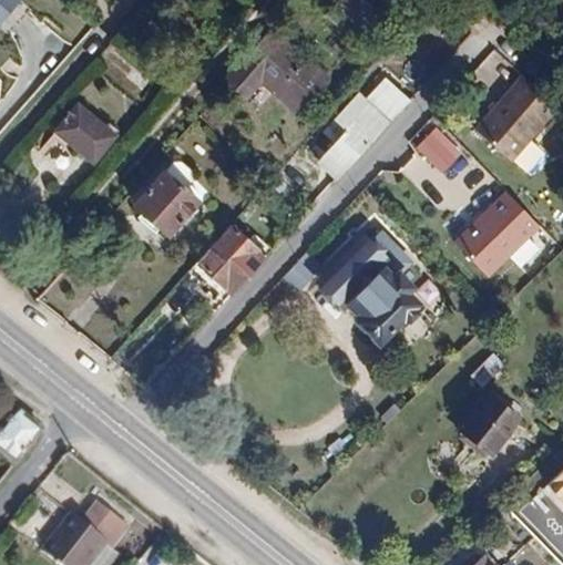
[(0,0),(0,28),(4,31),(30,0),(0,0)]
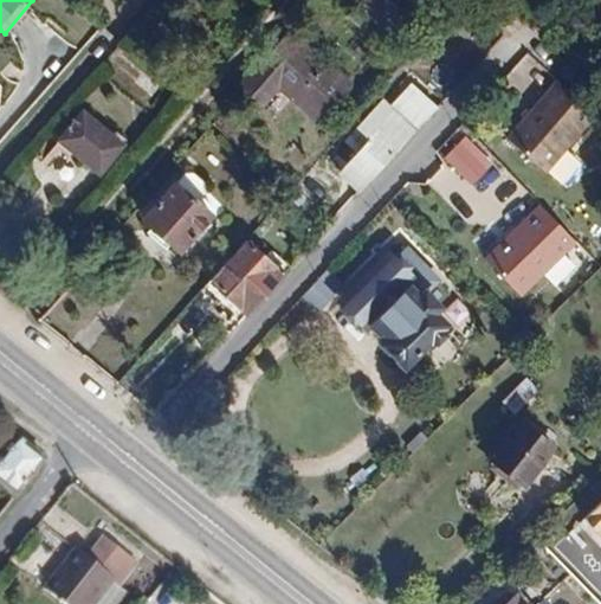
[(357,0),(399,38),(430,4),(426,0),(357,0)]
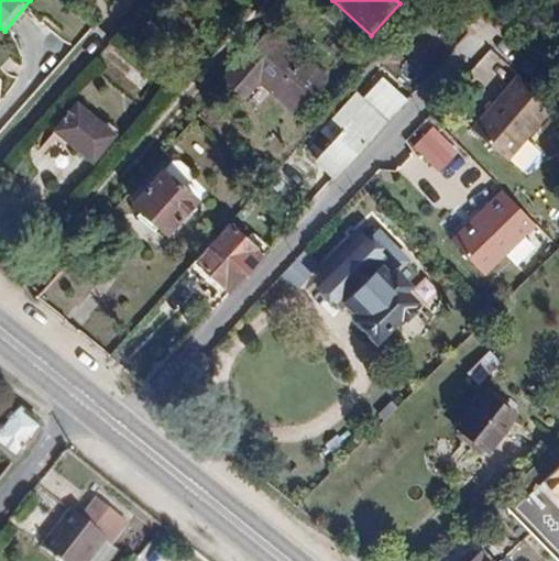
[(298,111),(328,77),(291,43),(260,77),(298,111)]
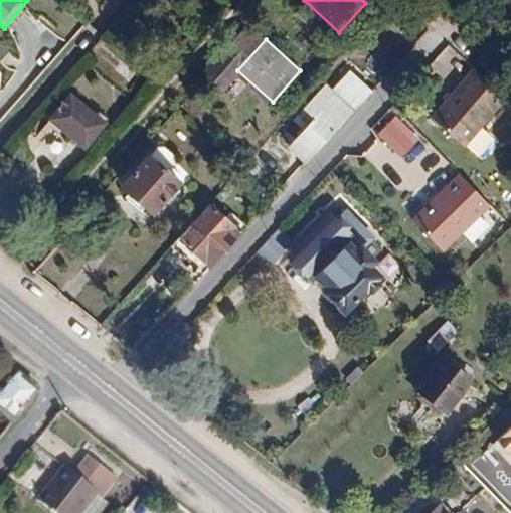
[(460,84),(475,59),(449,43),(433,68),(460,84)]
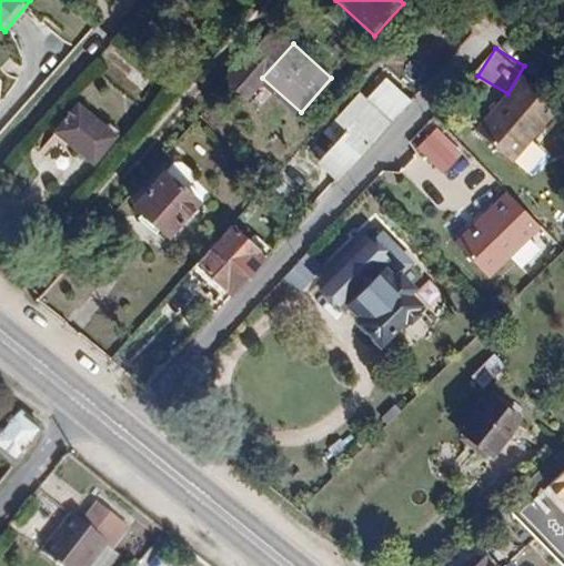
[(513,161),(562,107),(525,74),(477,129),(513,161)]
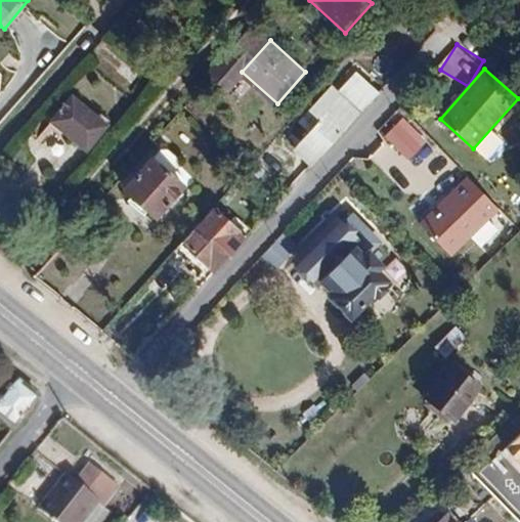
[(295,146),(313,164),(379,93),(356,72),(343,86),(348,90),(343,95),(332,85),(313,104),(325,116),(295,146)]
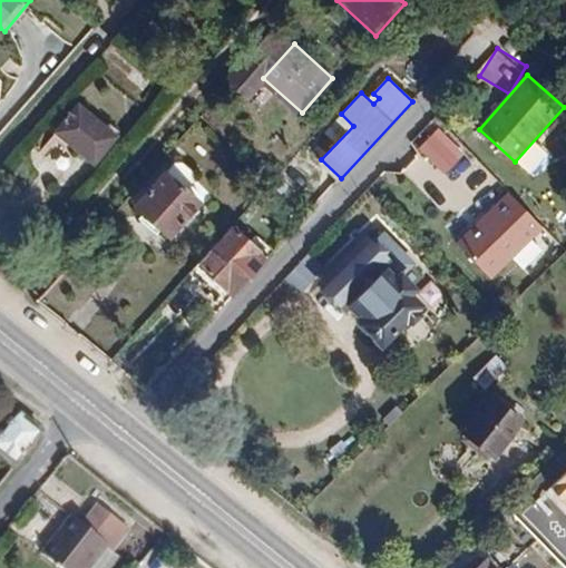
[(57,130),(96,163),(118,135),(79,103),(57,130)]
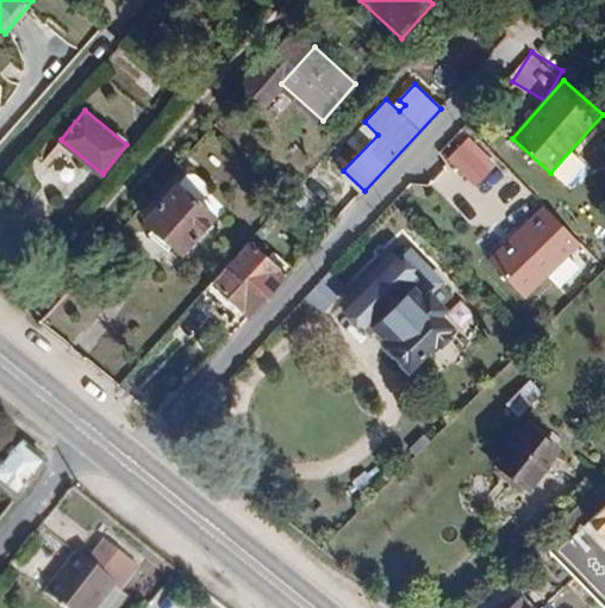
[(481,185),(498,166),(469,140),(451,159),(481,185)]
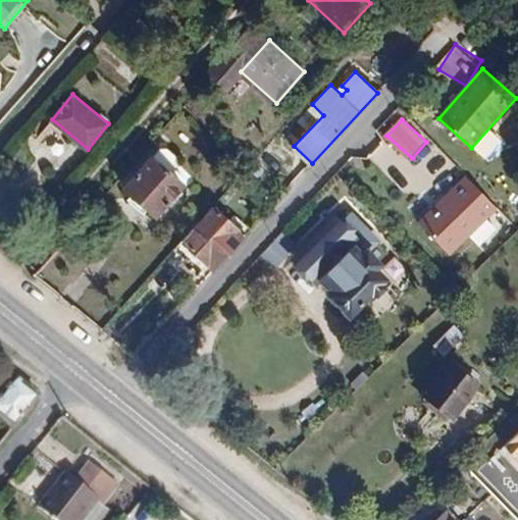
[(175,168),(183,160),(163,143),(124,186),(133,192),(127,198),(144,212),(149,207),(157,215),(184,185),(179,182),(184,176),(175,168)]
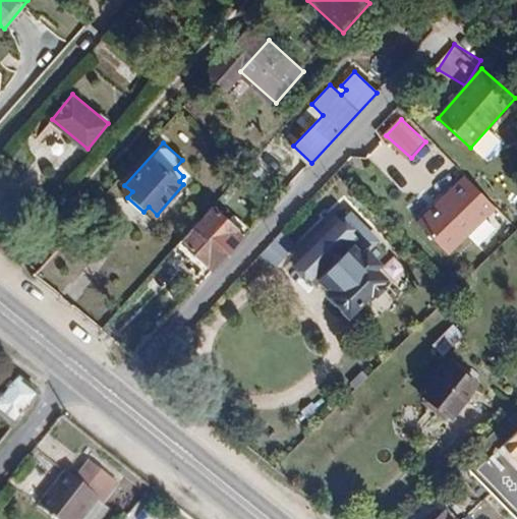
[(286,154),(303,171),(311,163),(293,146),(286,154)]
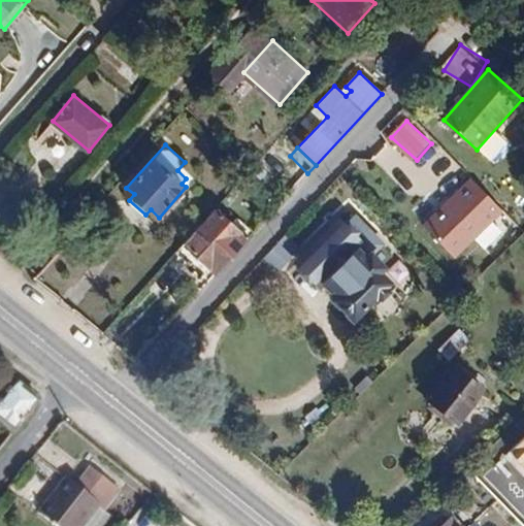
[(455,256),(502,210),(472,178),(424,225),(455,256)]
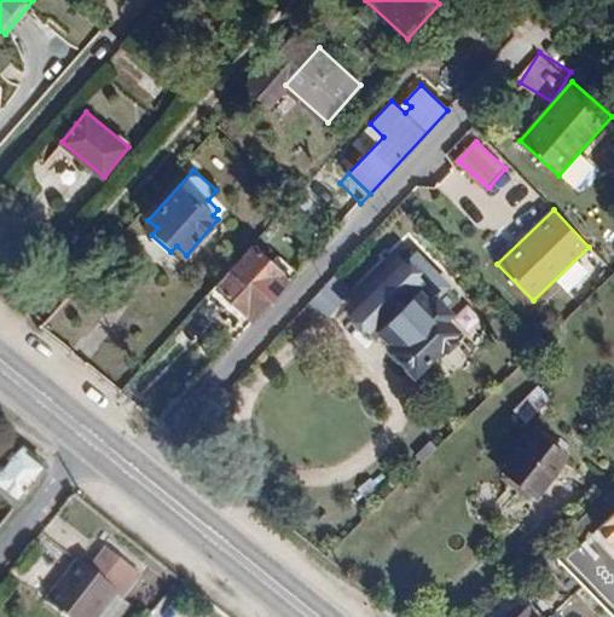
[(290,278),(253,244),(218,283),(254,318),(290,278)]
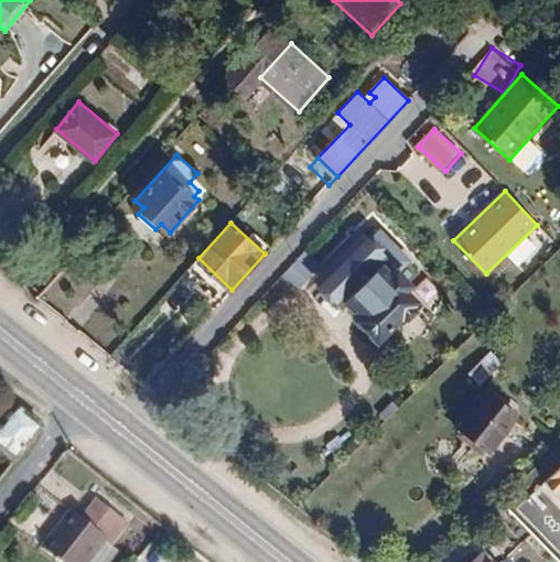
[(198,258),(191,267),(225,296),(232,290),(198,258)]
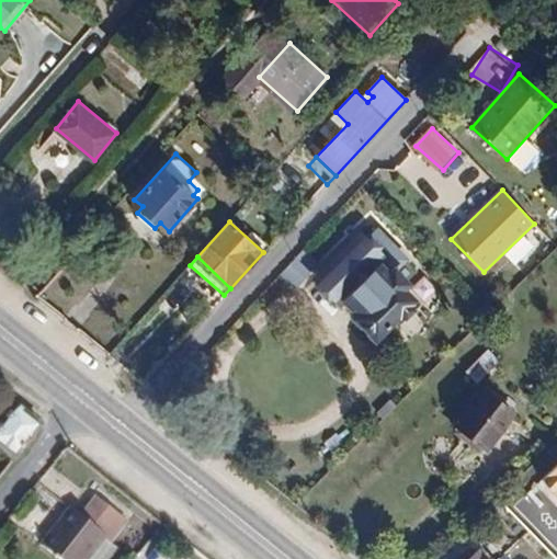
[(378,338),(415,298),(400,285),(407,278),(393,265),(386,272),(375,262),(344,296),(361,311),(355,317),(378,338)]
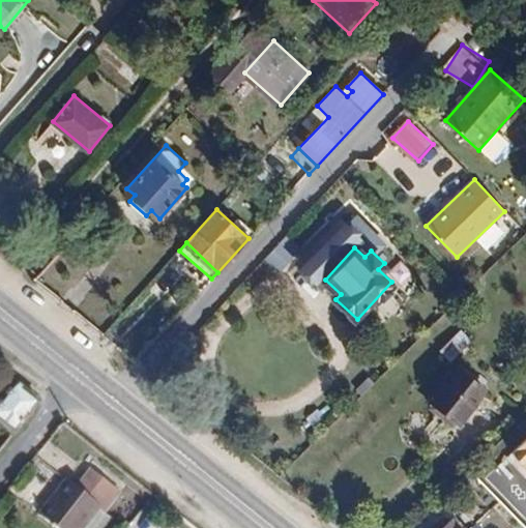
[(467,326),(444,346),(455,358),(477,339),(467,326)]
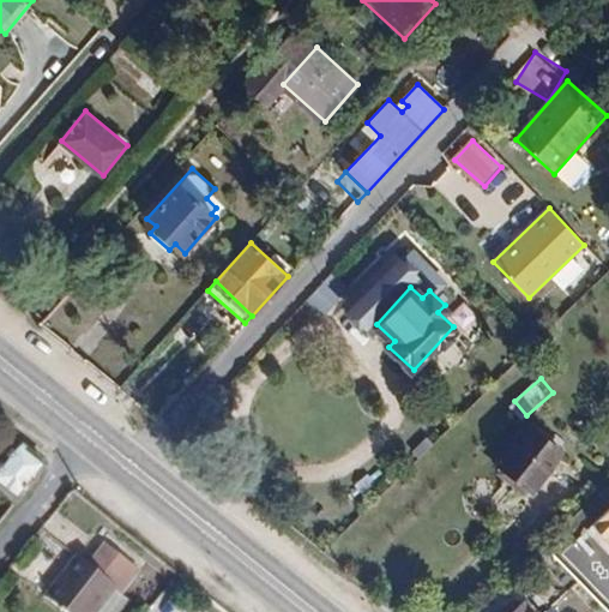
[(528,427),(500,463),(507,468),(502,472),(505,484),(513,491),(523,489),(528,484),(534,487),(561,453),(528,427)]
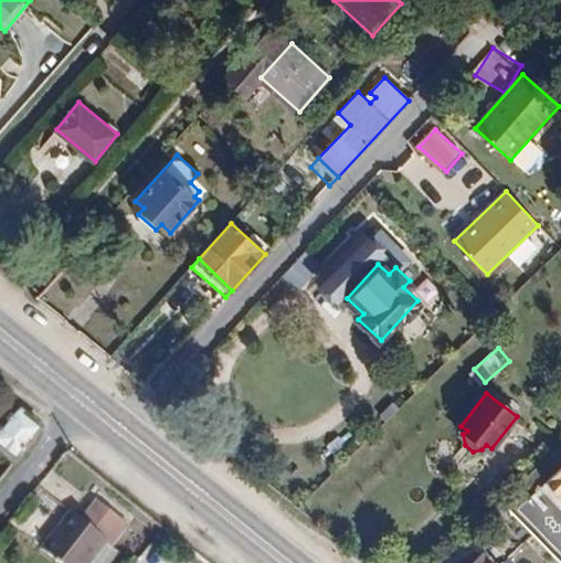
[(0,447),(18,461),(44,428),(18,406),(0,427),(0,447)]
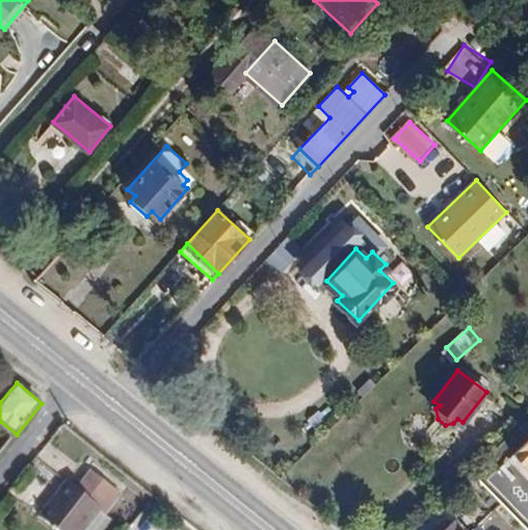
[(527,441),(512,457),(527,471),(527,441)]
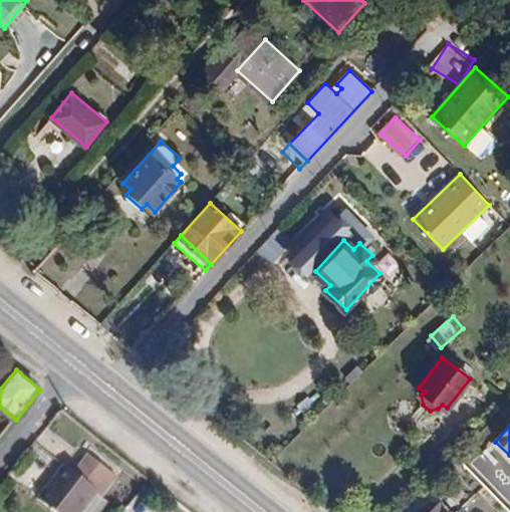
[(57,511),(82,511),(100,489),(67,464),(40,498),(57,511)]
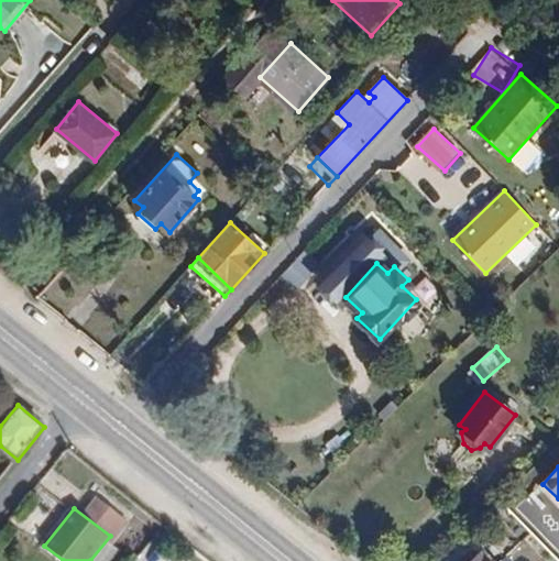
[(492,560),(482,549),(469,560),(515,560),(506,551),(494,560),(492,560)]
